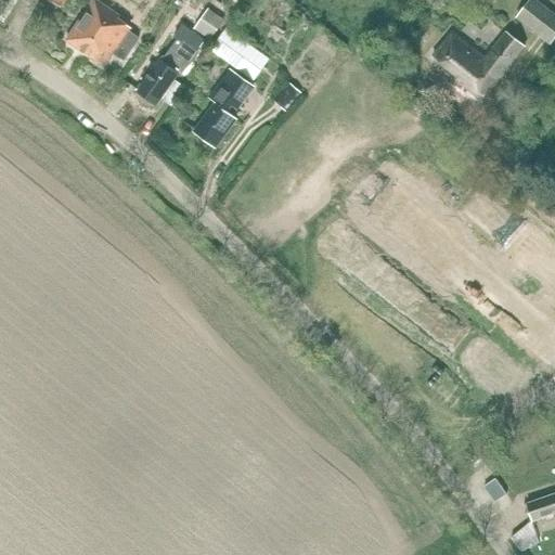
[(123,63),(138,40),(127,31),(129,27),(117,20),(118,16),(94,0),(92,0),(65,40),(103,66),(111,55),(123,63)]
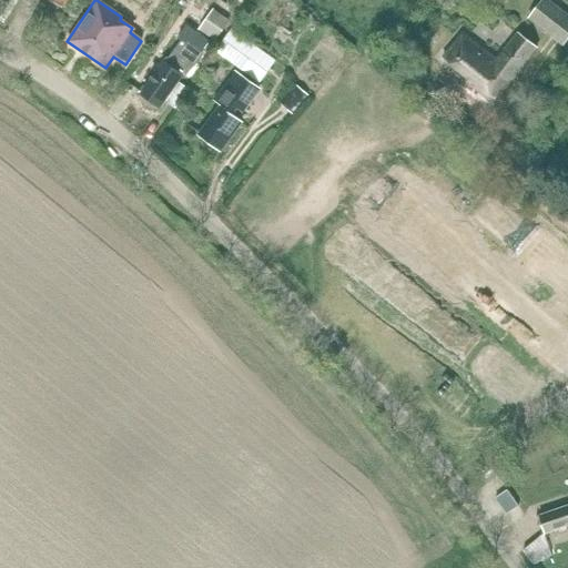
[(543,0),(528,19),(561,46),(567,37),(567,17),(547,0),(543,0)]
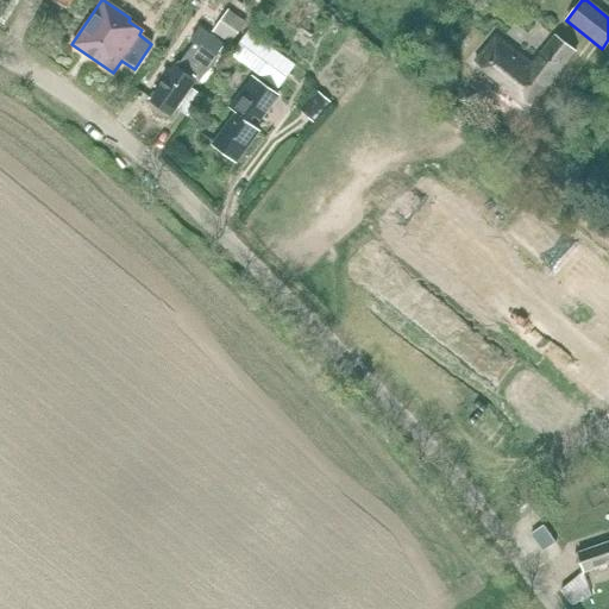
[(231,45),(246,22),(228,10),(212,32),(231,45)]
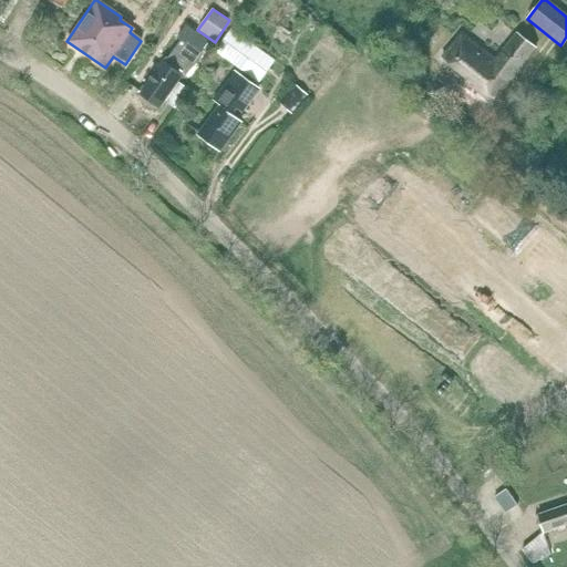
[(275,61),(230,29),(214,52),(258,84),(275,61)]
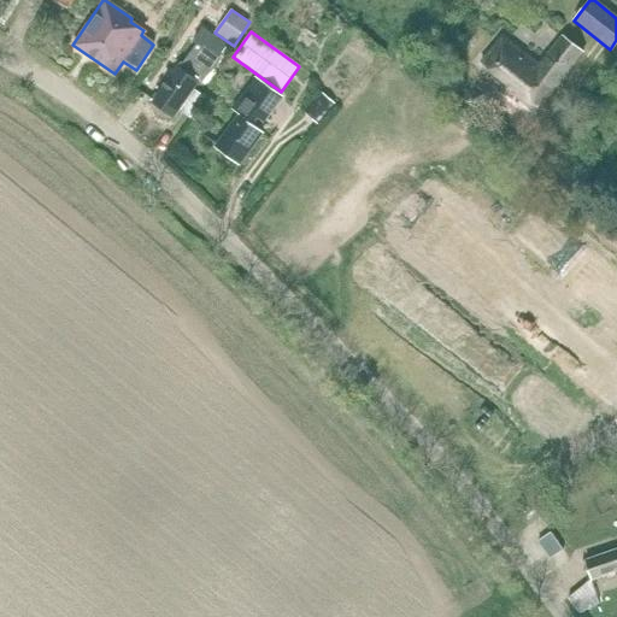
[(538,109),(582,52),(562,36),(539,65),(501,36),(480,63),(538,109)]
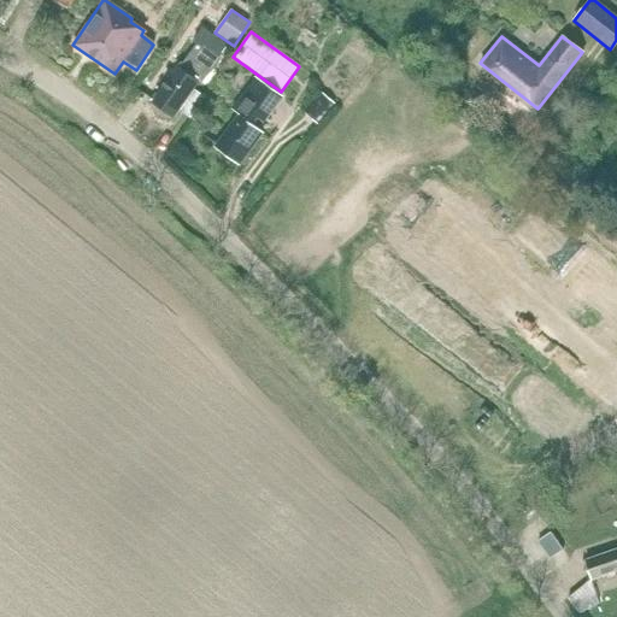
[(197,89),(217,60),(197,46),(176,74),(174,72),(148,107),(169,122),(194,88),(197,89)]
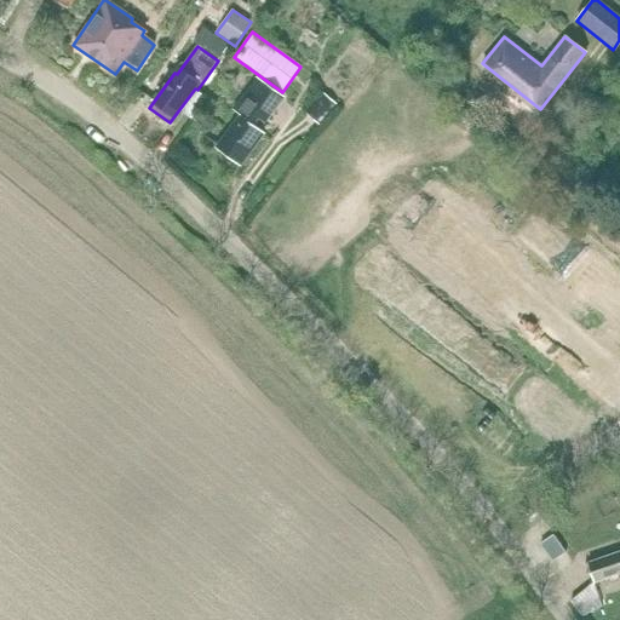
[(262,119),(279,95),(252,76),(231,108),(239,113),(216,147),(239,162),(260,132),(247,122),(253,113),(262,119)]
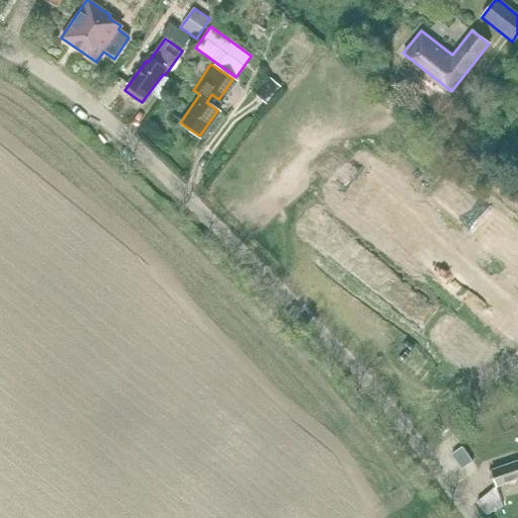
[(517,231),(408,138),(381,169),(503,272),(517,254),(517,231)]
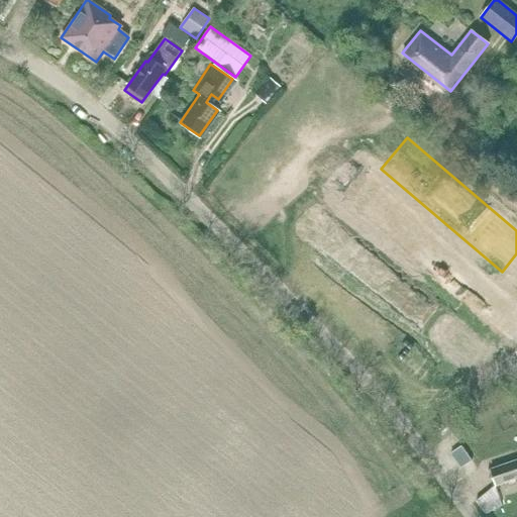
[(314,193),(286,223),(404,330),(431,300),(314,193)]
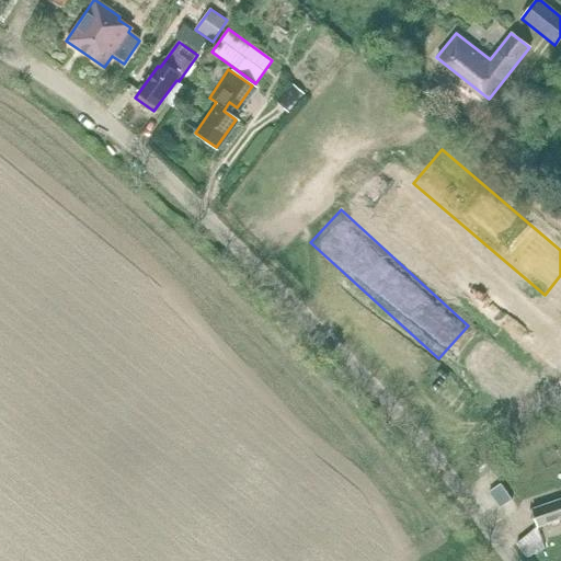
[(501,483),(490,491),(500,507),(512,500),(501,483)]
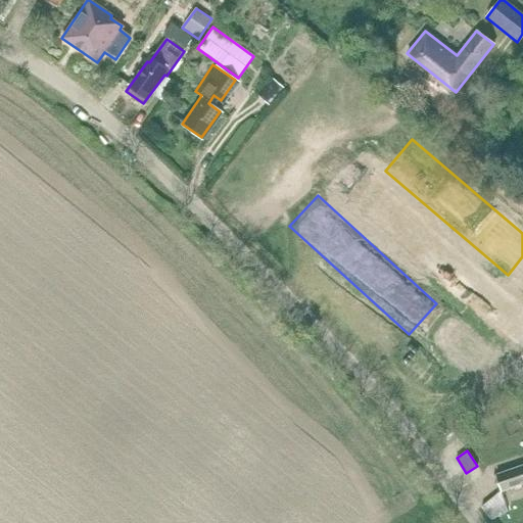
[(522,465),(495,475),(501,491),(522,483),(522,465)]
